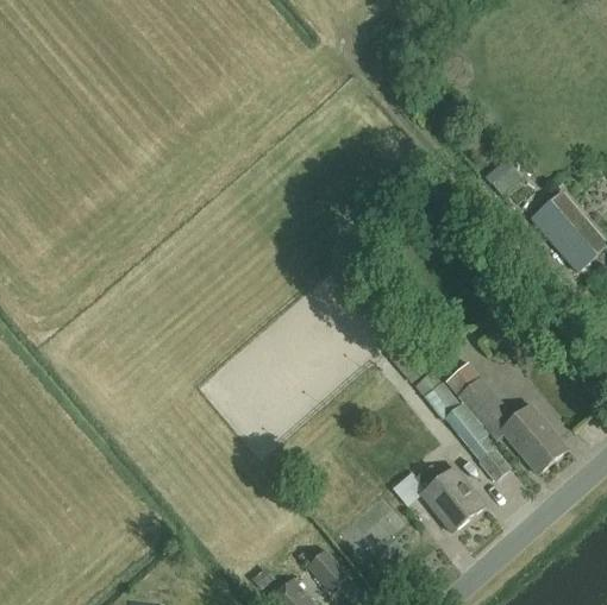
[(606,183),(590,199),(606,218),(606,183)]
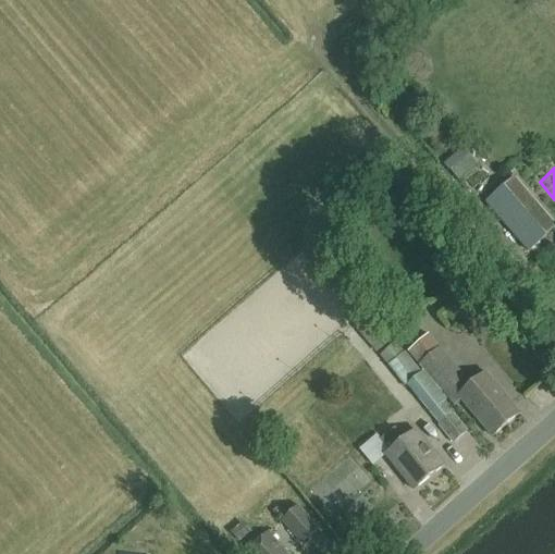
[(496,170),(482,181),(490,191),(503,181),(496,170)]
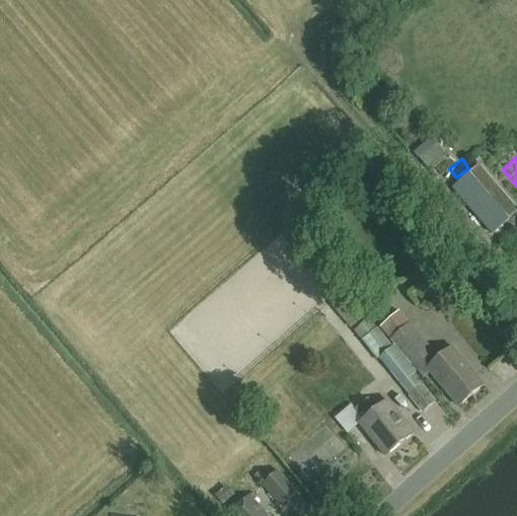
[(451,186),(490,232),(516,208),(478,162),(451,186)]
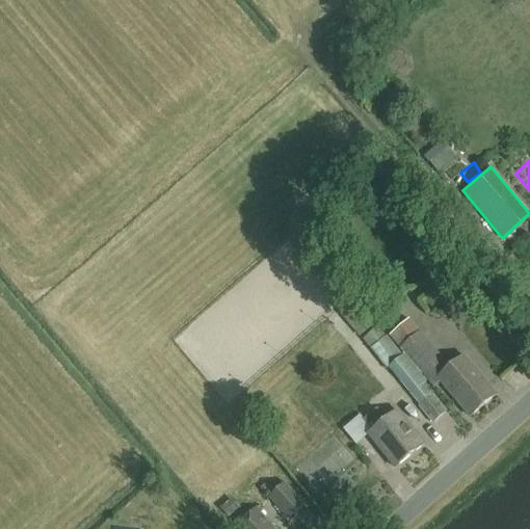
[(379,262),(365,275),(388,300),(402,287),(379,262)]
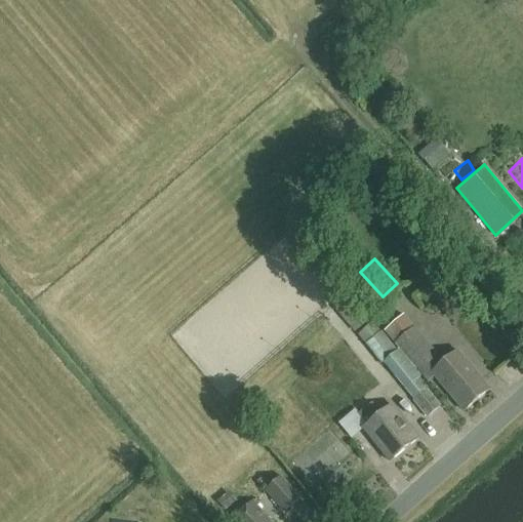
[(368,317),(349,294),(334,307),(354,329),(368,317)]
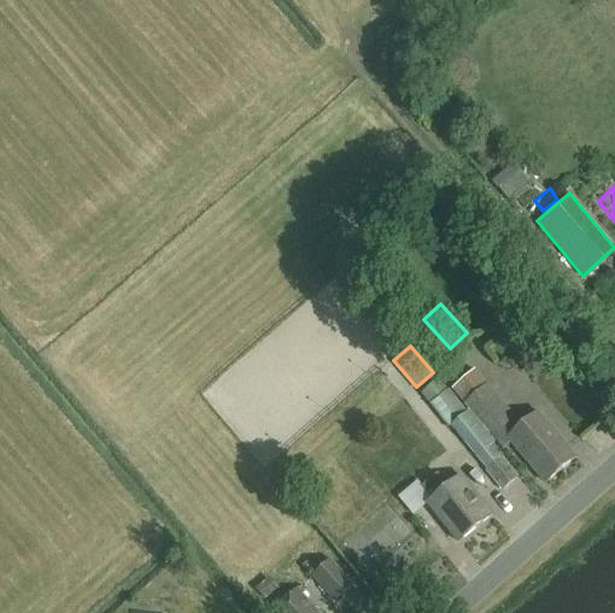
[(499,455),(499,457),(488,443),(492,440),(439,375),(420,389),(449,423),(485,467),(485,469),(499,487),(515,475),(499,455)]
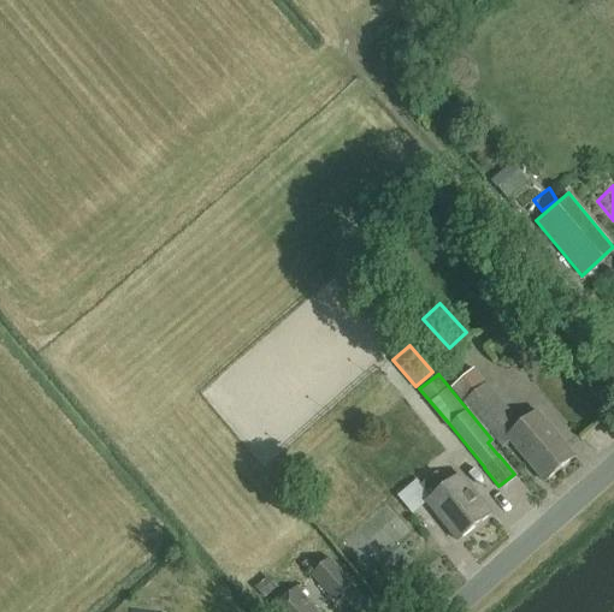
[(500,443),(507,437),(542,479),(572,453),(535,408),(519,421),(484,381),(462,400),(500,443)]
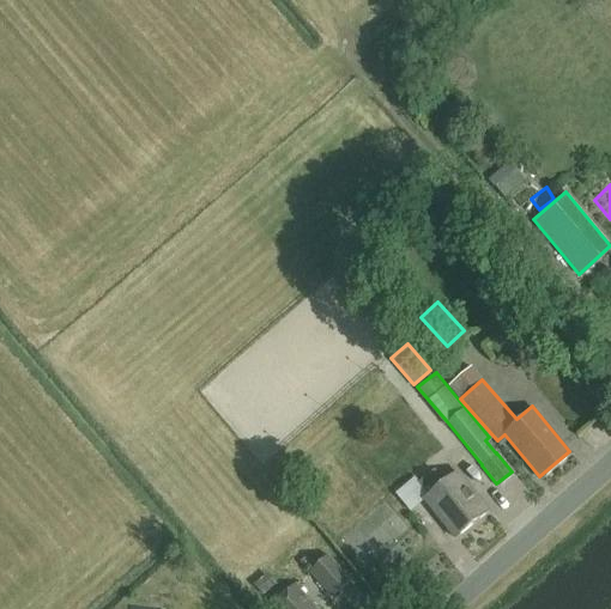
[(453,536),(487,509),(455,470),(445,479),(435,467),(419,479),(429,491),(422,497),(453,536)]
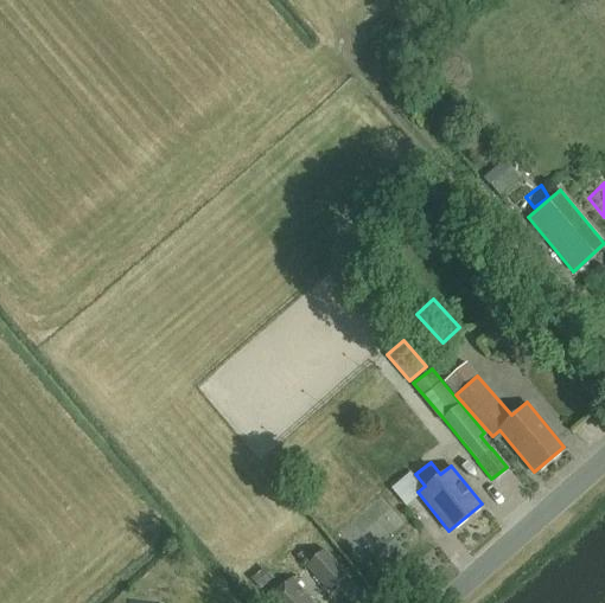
[(328,589),(345,572),(323,549),(305,564),(328,589)]
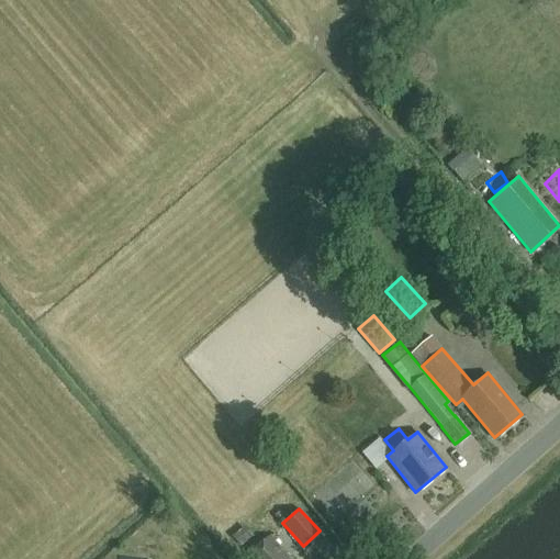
[(290,558),(269,535),(246,555),(250,558),(290,558)]
